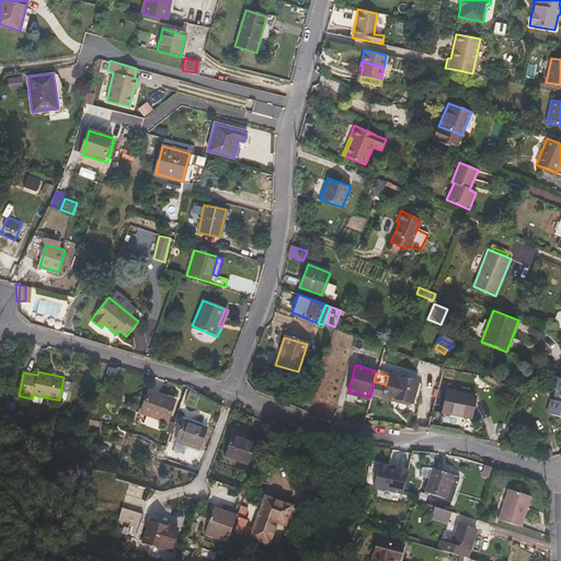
[(374,381),(371,391),(370,395),(411,405),(418,382),(388,375),(388,376),(386,385),(374,381)]
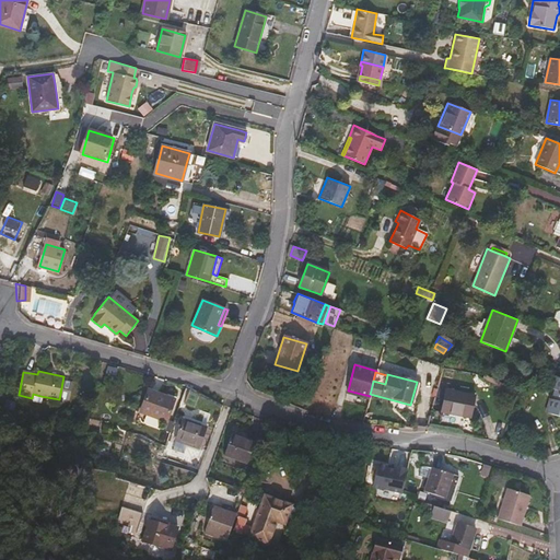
[(547,387),(555,389),(551,399),(552,400),(550,407),(559,409),(559,377),(550,375),(547,387)]
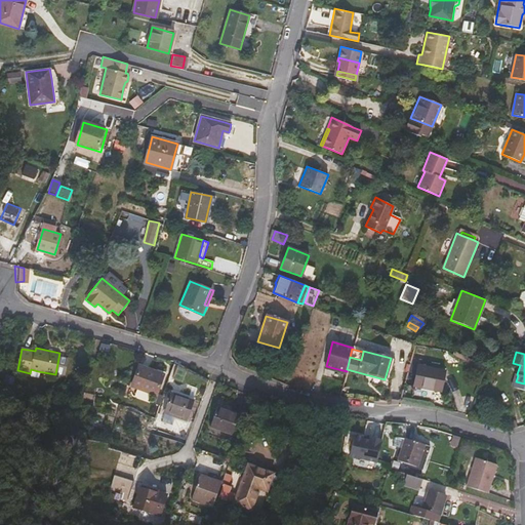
[(474,361),(461,355),(459,358),(472,365),(474,361)]
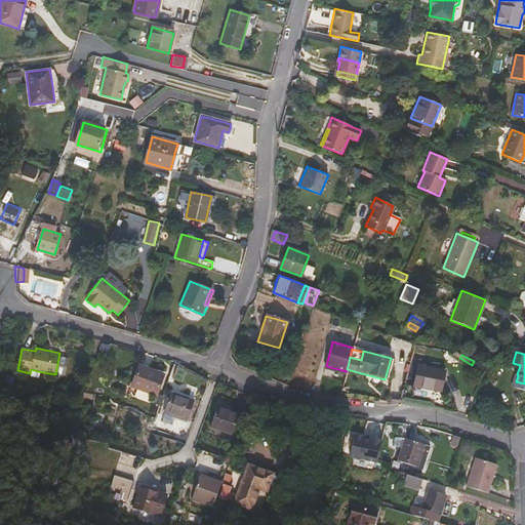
[(482,370),(484,366),(474,361),(472,365),(482,370)]
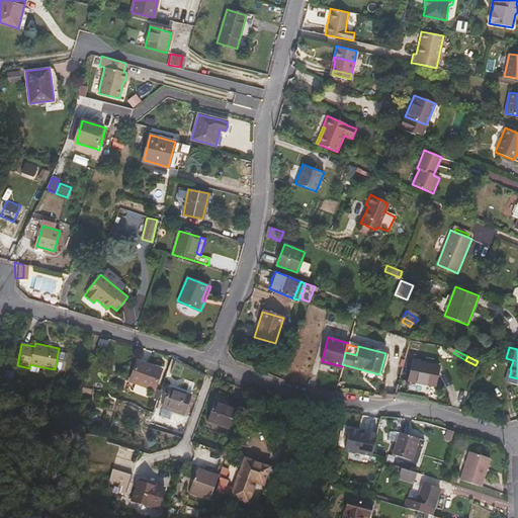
[(171,374),(182,377),(186,364),(176,359),(171,374)]
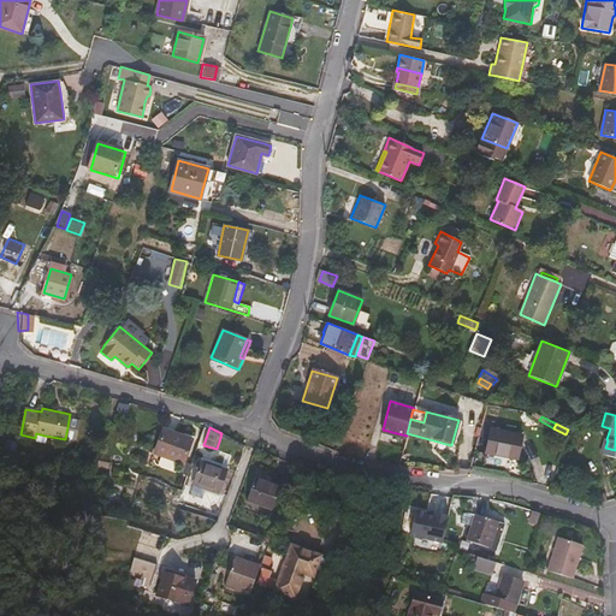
[(155,452),(184,463),(194,439),(164,428),(155,452)]
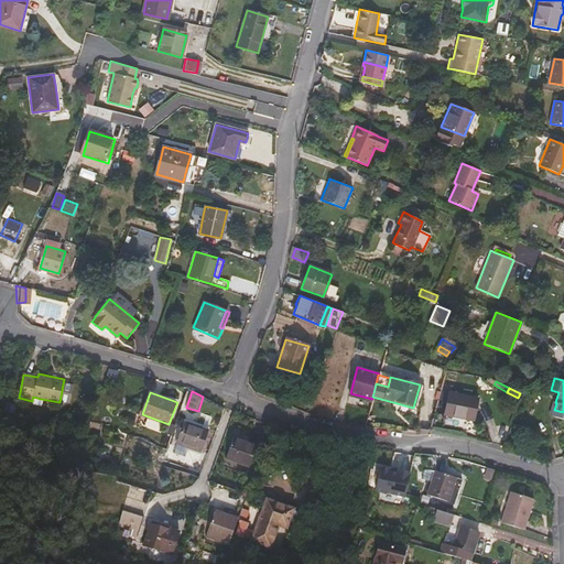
[(474,421),(478,399),(449,392),(444,414),(474,421)]
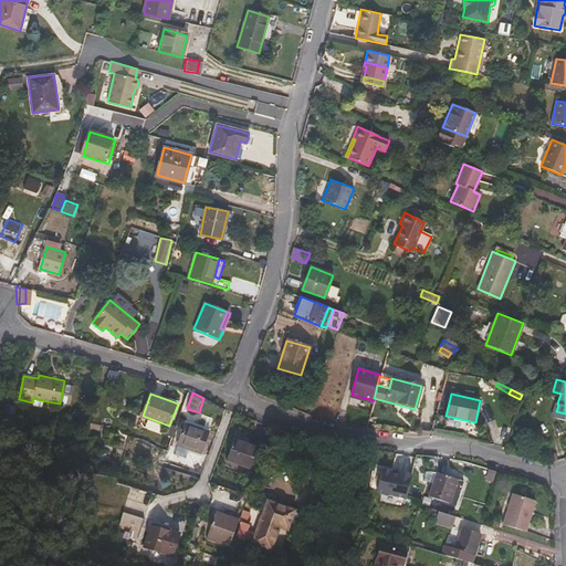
[(554,418),(565,421),(565,413),(556,411),(554,418)]
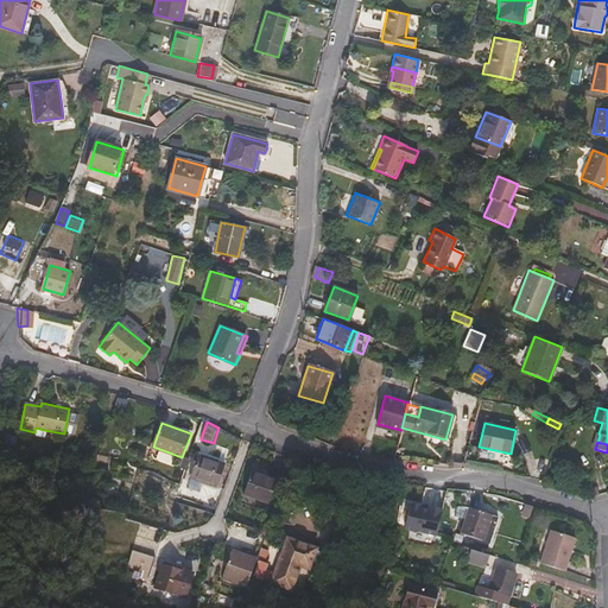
[(192,477),(215,486),(223,463),(200,455),(192,477)]
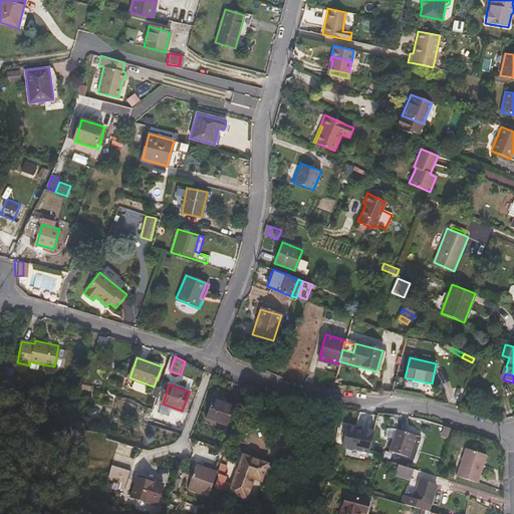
[(208,417),(228,425),(234,407),(214,400),(208,417)]
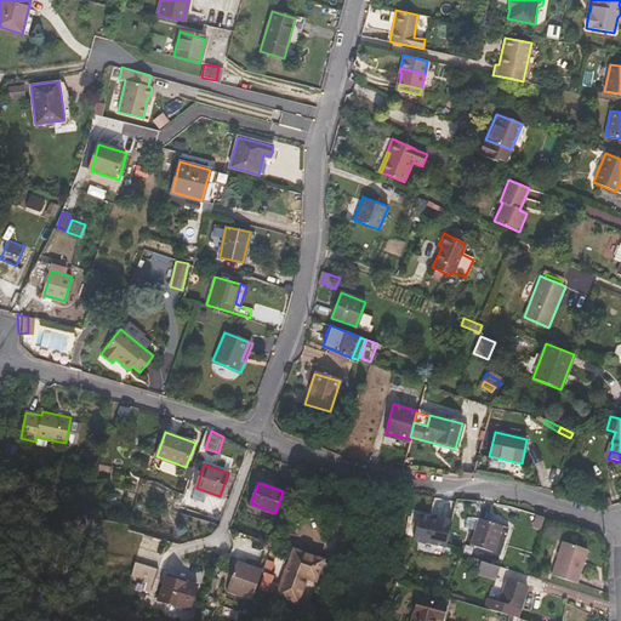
[(414,539),(445,546),(451,519),(437,517),(437,518),(436,520),(429,519),(431,517),(419,513),(414,539)]
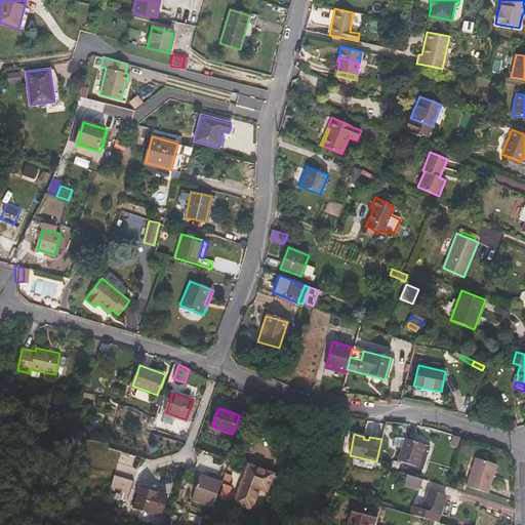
[(398,460),(422,469),(431,446),(405,438),(394,437),(392,444),(403,448),(398,460)]
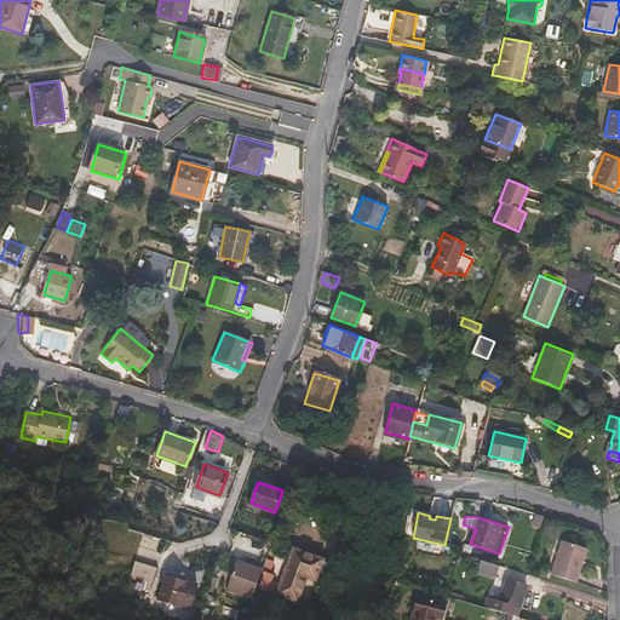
[(575,581),(586,549),(561,540),(550,573),(575,581)]
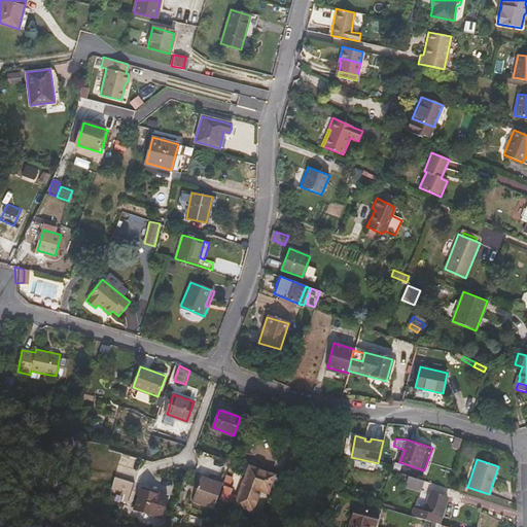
[(229,487),(233,477),(226,475),(222,485),(225,486),(220,499),(227,501),(227,500),(236,503),(236,504),(252,511),(262,486),(270,489),(275,475),(250,465),(239,496),(231,492),(232,488),(229,487)]
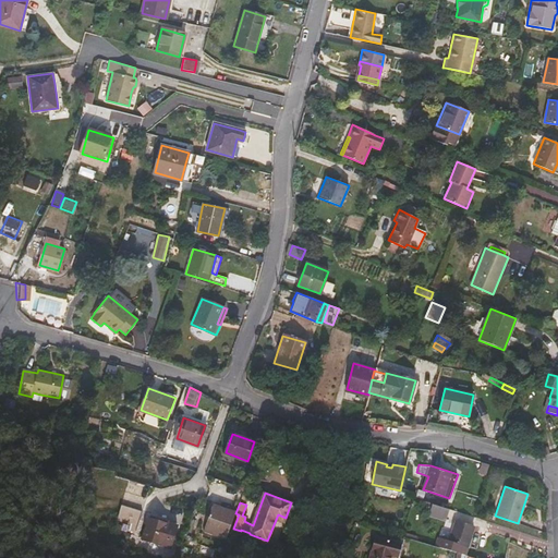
[(410,509),(446,521),(449,509),(413,497),(410,509)]
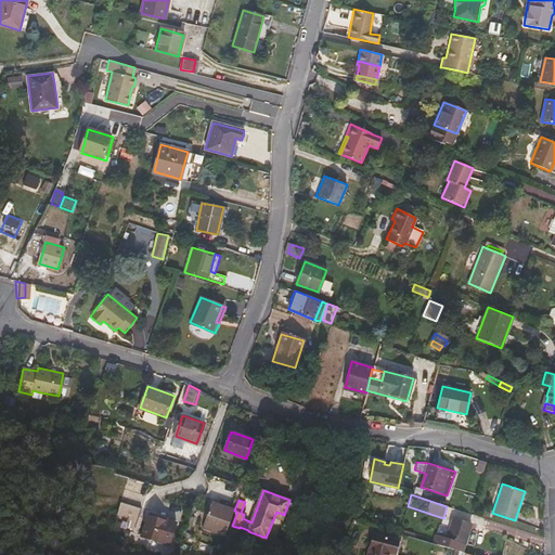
[(211,502),(203,526),(226,534),(234,511),(211,502)]
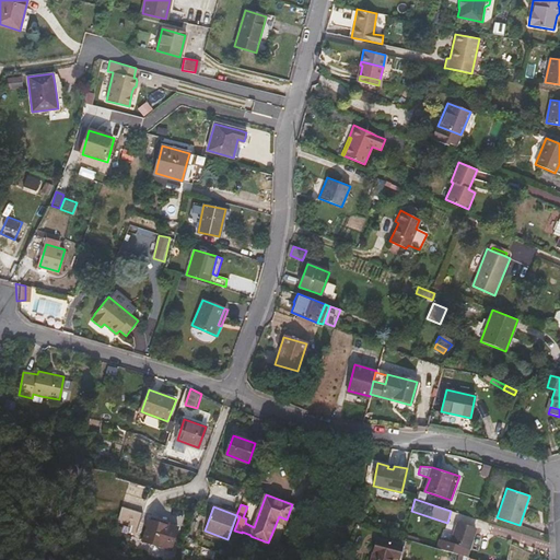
[(118,532),(137,537),(143,515),(125,510),(118,532)]
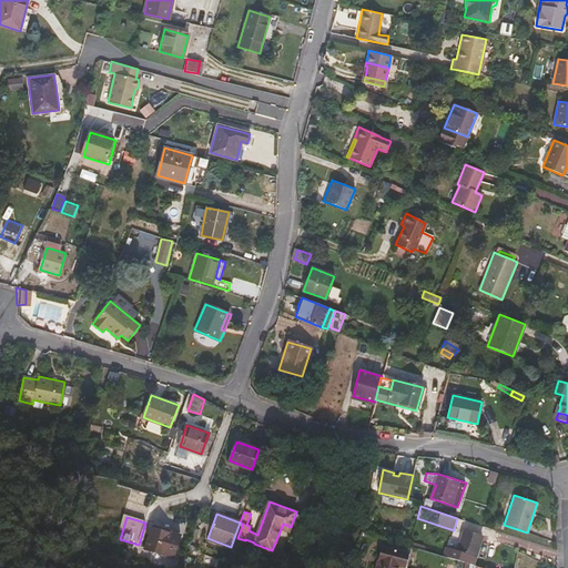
[(152,528),(146,548),(150,549),(158,529),(152,528)]
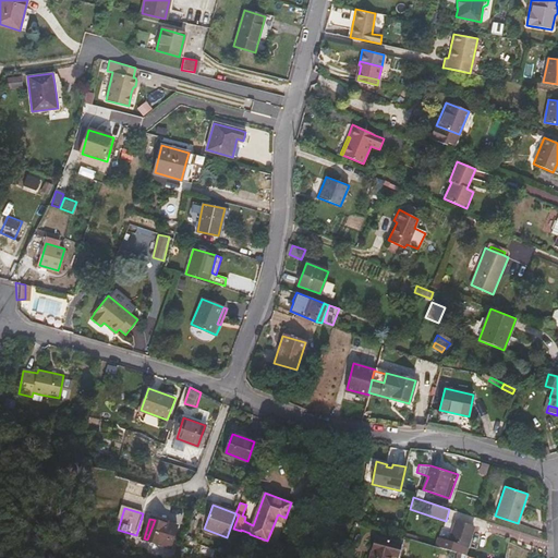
[(169,522),(168,524),(155,520),(147,540),(170,546),(177,525),(169,522)]
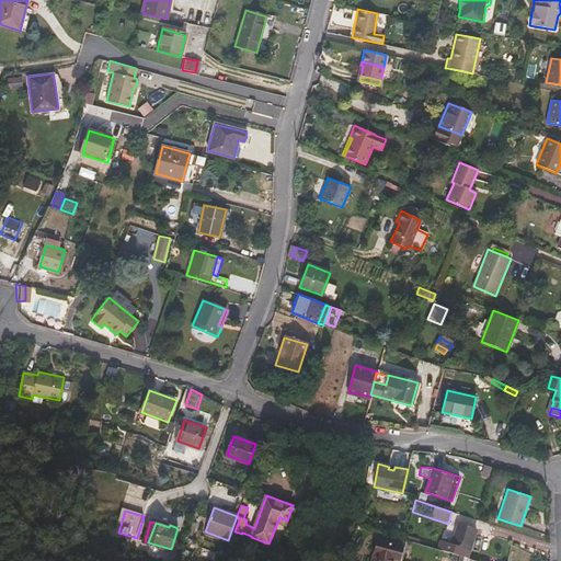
[(454,542),(470,548),(476,530),(459,525),(454,542)]
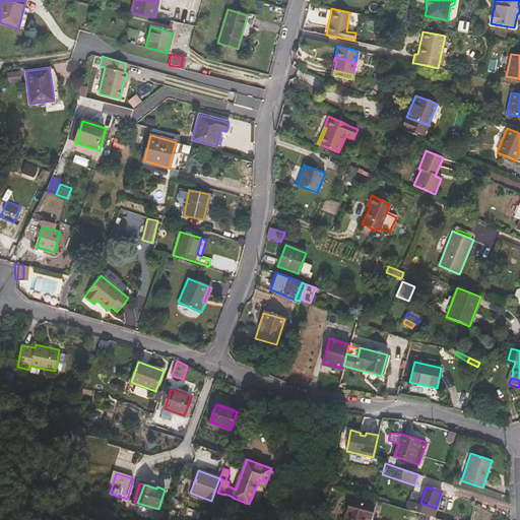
[(349,500),(343,519),(369,519),(373,506),(349,500)]
